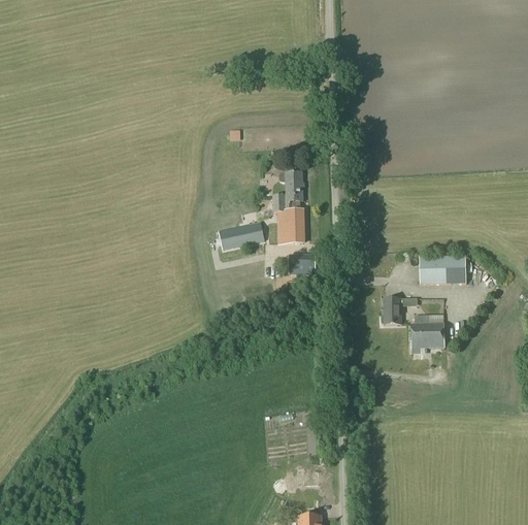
[(302,182),(302,171),(281,172),(278,174),(278,179),(282,182),(286,182),(286,194),(272,194),(272,209),(276,209),(277,243),(304,242),(303,208),(300,208),(299,201),(302,201),(302,187),(304,187),(304,182),(302,182)]
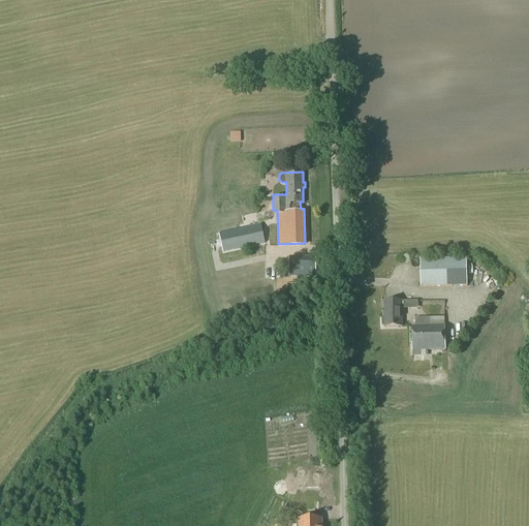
[(223,250),(265,241),(260,221),(219,230),(223,250)]
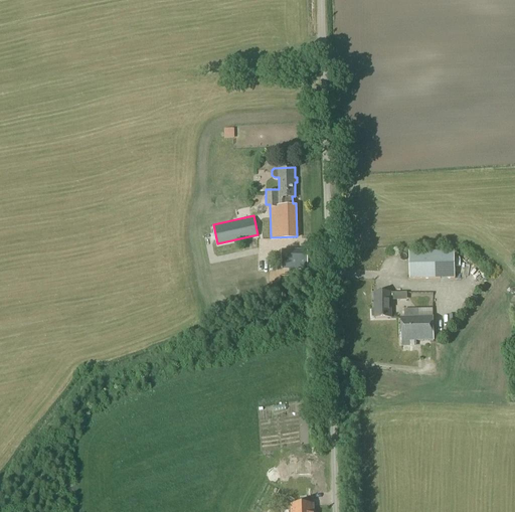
[(307,266),(307,249),(282,249),(282,266),(307,266)]
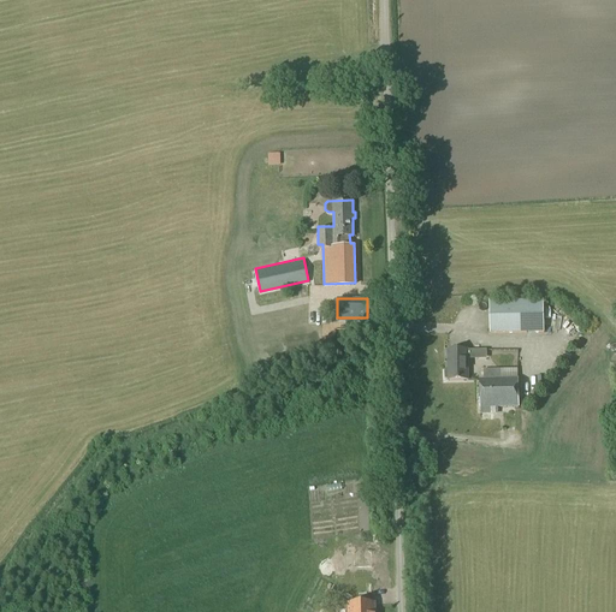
[(490,331),(503,331),(544,330),(544,298),(489,299),(490,331)]
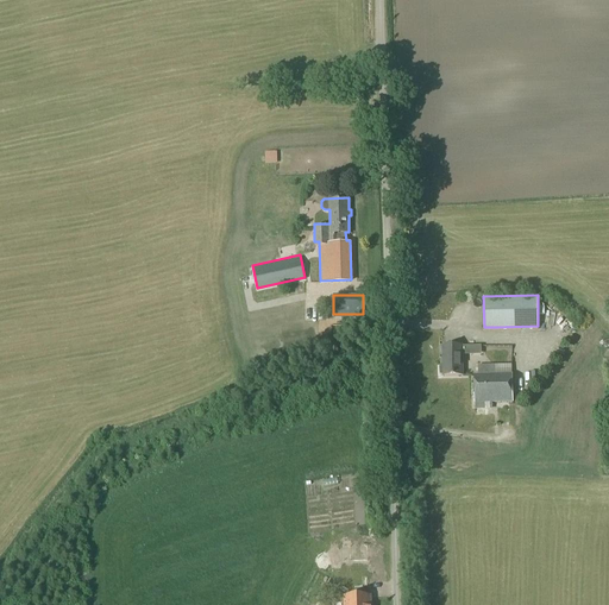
[(443,373),(463,373),(462,344),(441,344),(443,361),(439,364),(439,371),(443,373)]
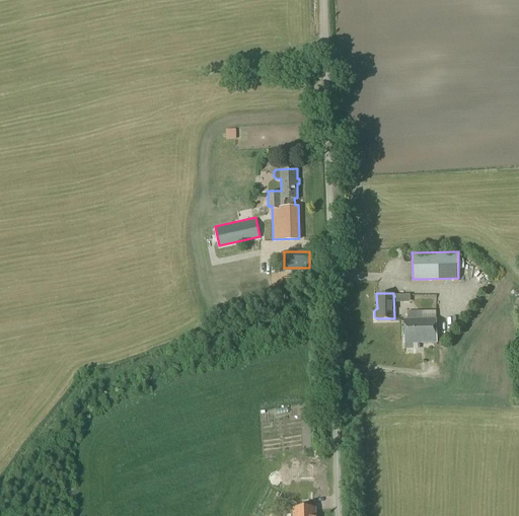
[(436,317),(436,308),(406,309),(408,317),(403,317),(404,342),(404,345),(404,347),(420,347),(420,341),(437,341),(436,317)]
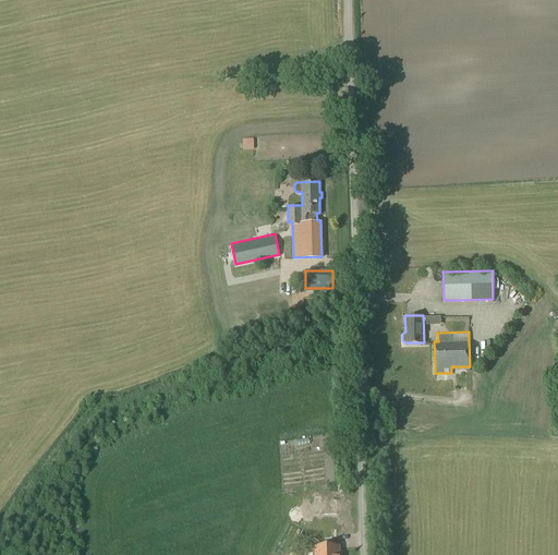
[(339,554),(340,545),(315,545),(315,554),(339,554)]
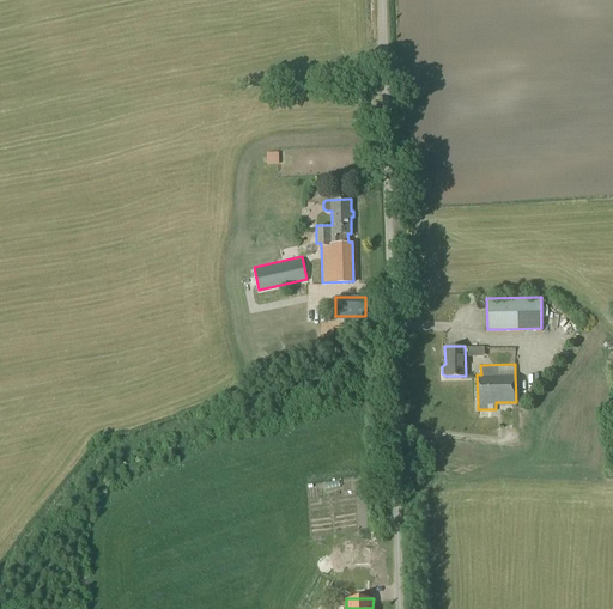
All buildings are outlined.
